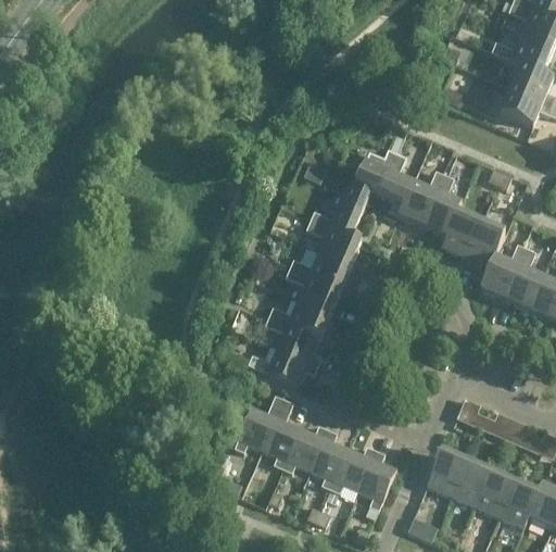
[(535,0),(534,3),(527,0),(513,0),(512,4),(555,23),(555,0),(535,0)]
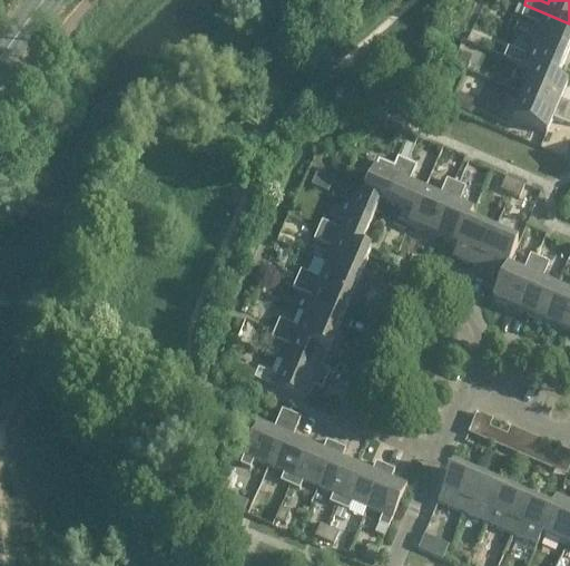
[(518,2),(513,11),(521,13),(540,22),(533,36),(568,50),(569,42),(569,23),(524,5),(518,2)]
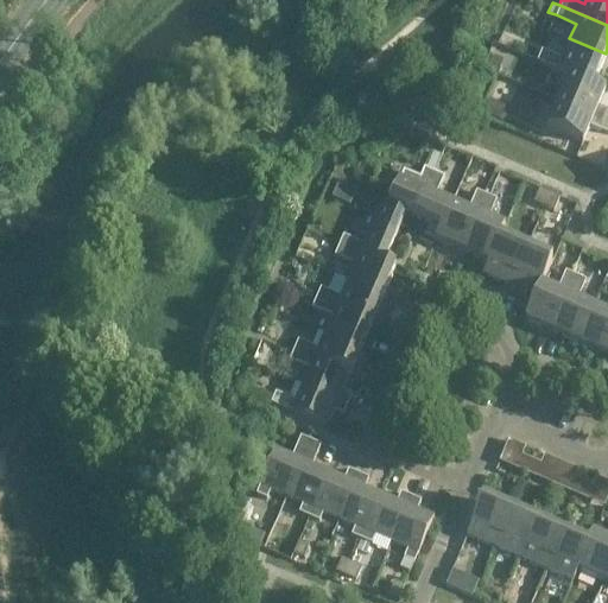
[(542,46),(537,57),(569,71),(569,70),(594,81),(606,54),(569,38),(562,56),(542,46)]
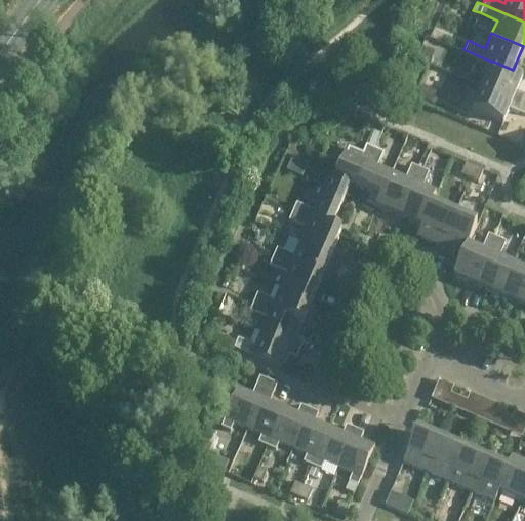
[(423,45),(418,55),(427,59),(432,48),(423,45)]
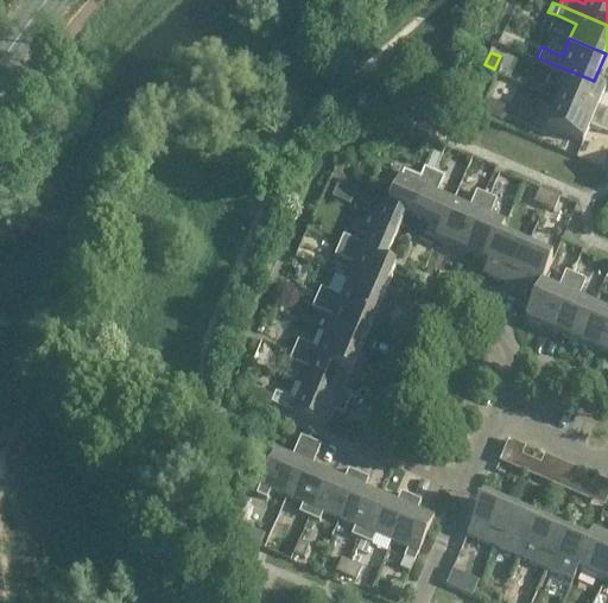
[(607,106),(599,102),(606,86),(594,81),(569,70),(569,71),(557,97),(607,119),(607,106)]
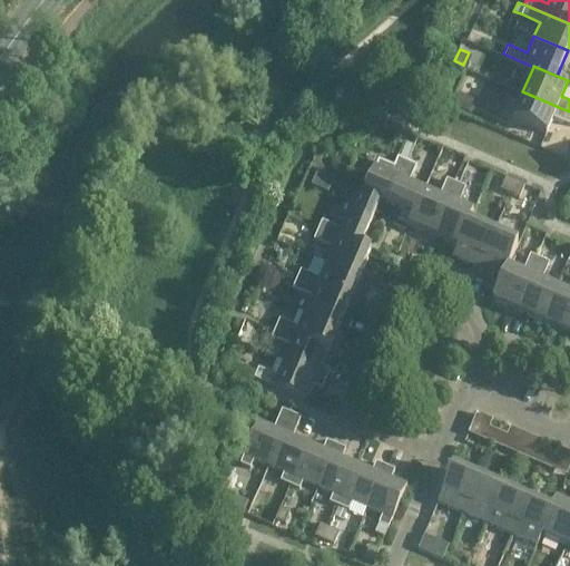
[(460,88),(453,100),(467,107),(472,95),(460,88)]
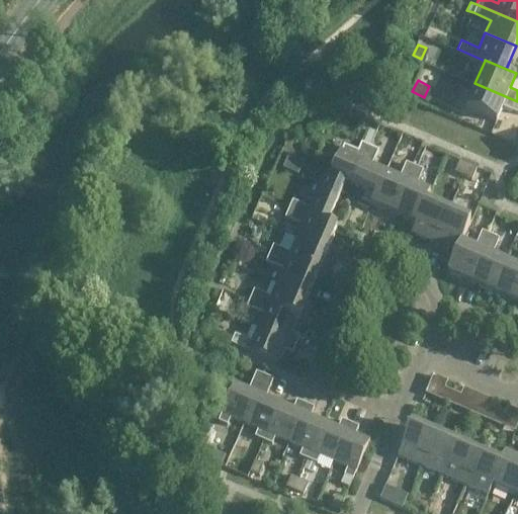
[(502,104),(517,110),(517,101),(475,83),(465,105),(496,118),(502,104)]
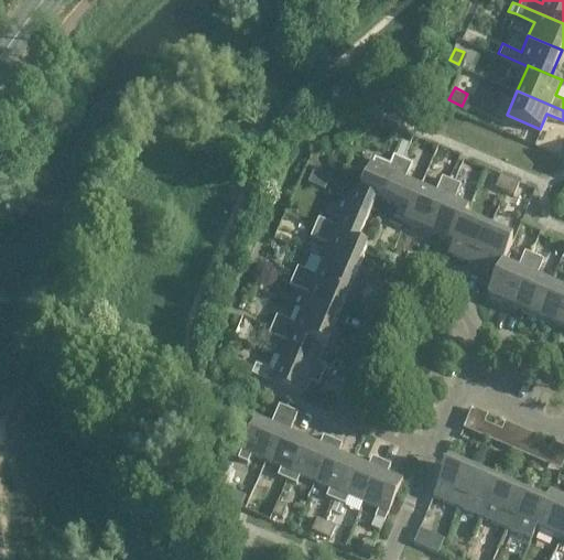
[(362,164),(354,184),(376,194),(386,198),(403,157),(402,157),(410,140),(400,136),(393,152),(389,161),(375,154),(369,167),(362,164)]
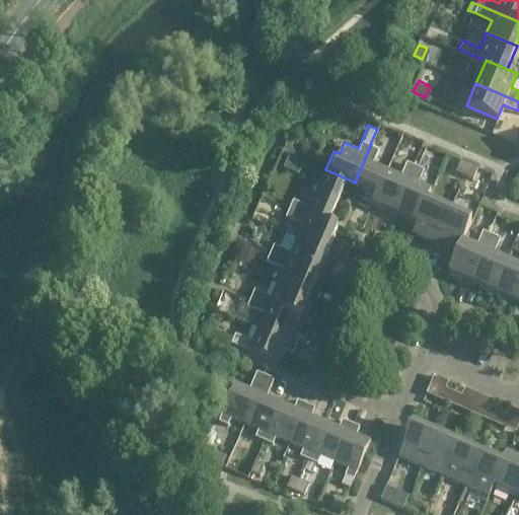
[(363,199),(372,202),(385,171),(372,165),(379,148),(371,144),(355,182),(368,188),(363,199)]
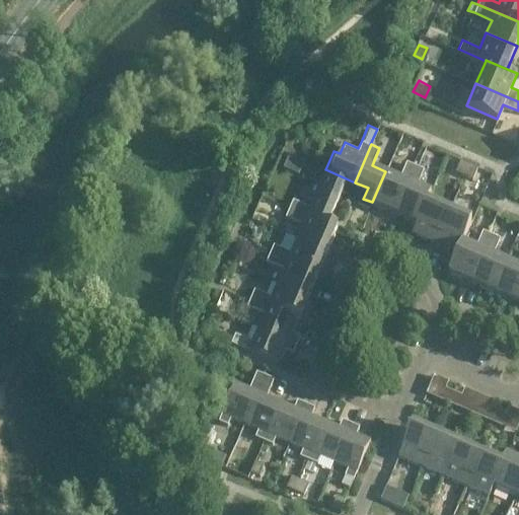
[(464,173),(468,162),(460,158),(455,170),(464,173)]
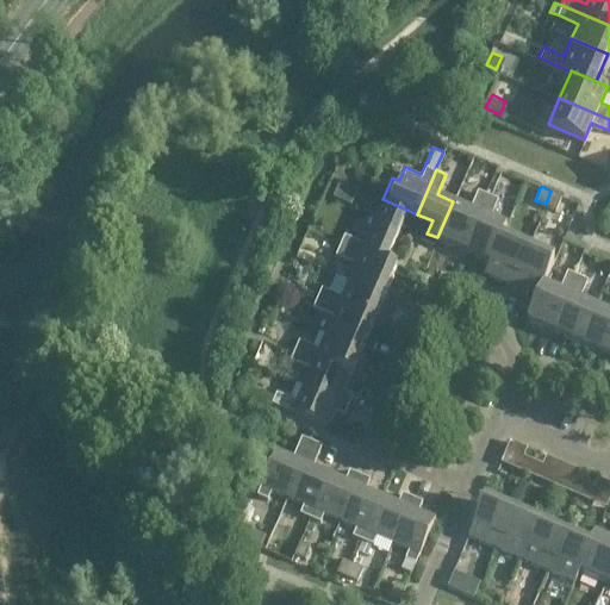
[(489,193),(478,188),(470,207),(453,201),(437,237),(465,249),(489,193)]
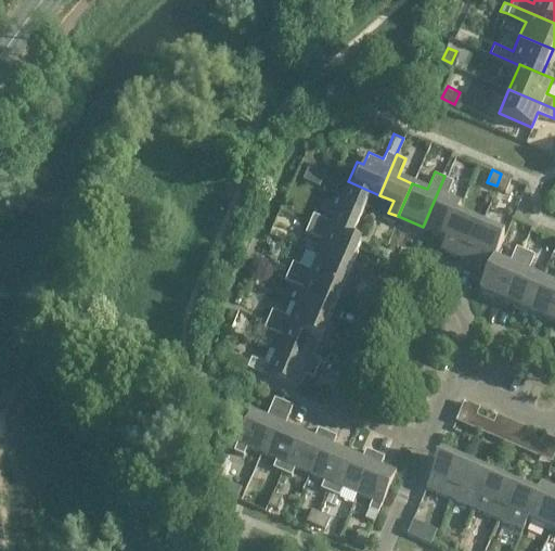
[(511,177),(501,174),(497,186),(505,190),(511,177)]
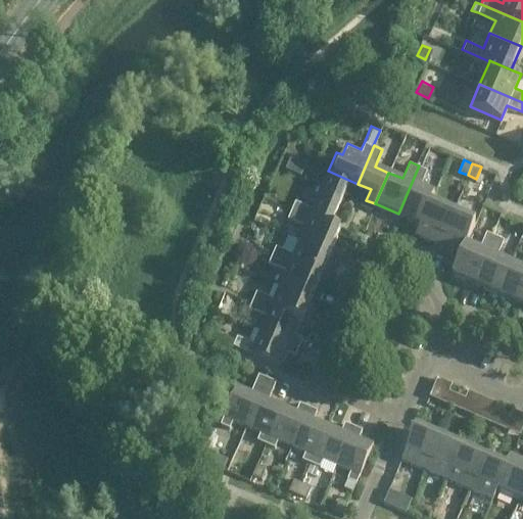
[(429,202),(434,192),(420,186),(427,169),(419,166),(398,214),(420,223),(429,202)]
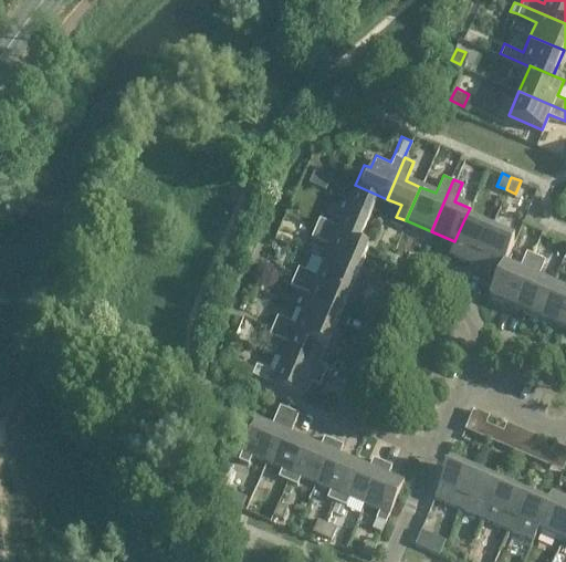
[(357,242),(377,195),(355,185),(337,224),(320,216),(315,225),(357,242)]
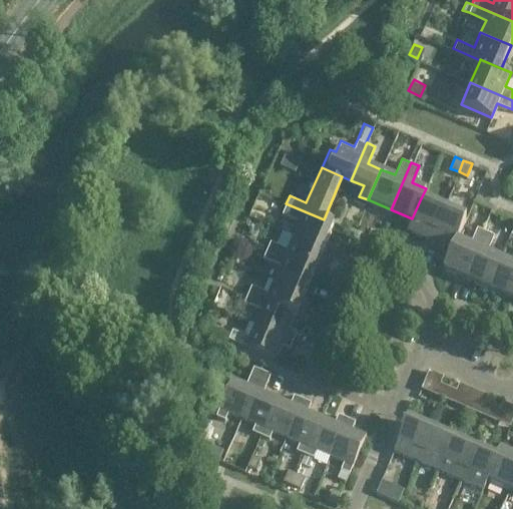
[(412,218),(407,228),(430,238),(443,207),(421,198),(412,218)]
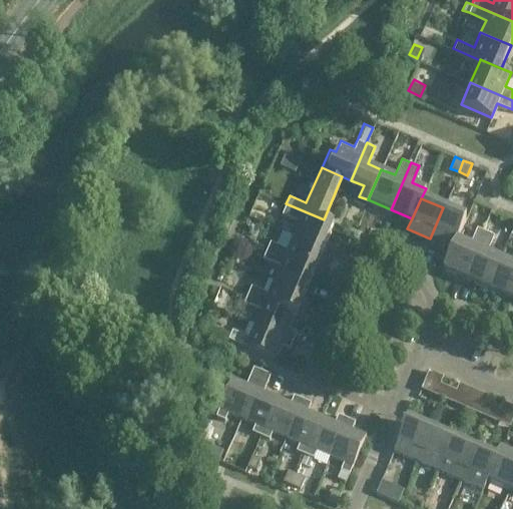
[(286,203),(282,212),(299,219),(293,233),(324,246),(333,224),(323,220),(324,219),(286,203)]
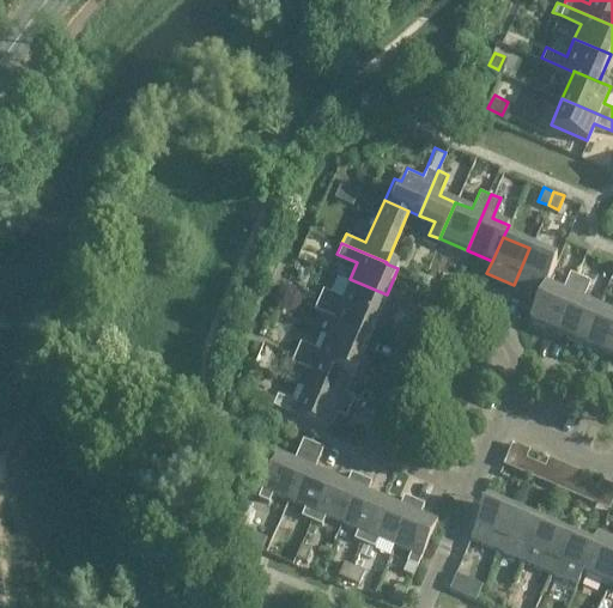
[(546,284),(557,260),(529,248),(514,285),(539,296),(540,296),(545,283),(546,284)]
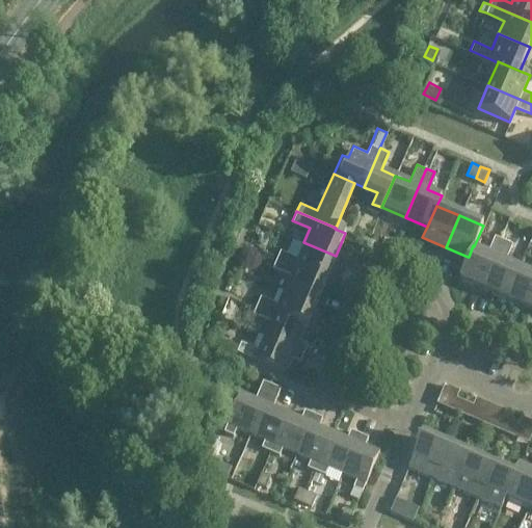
[(504,239),(495,235),(487,252),(474,246),(473,245),(469,257),(468,257),(459,278),(482,288),(504,239)]
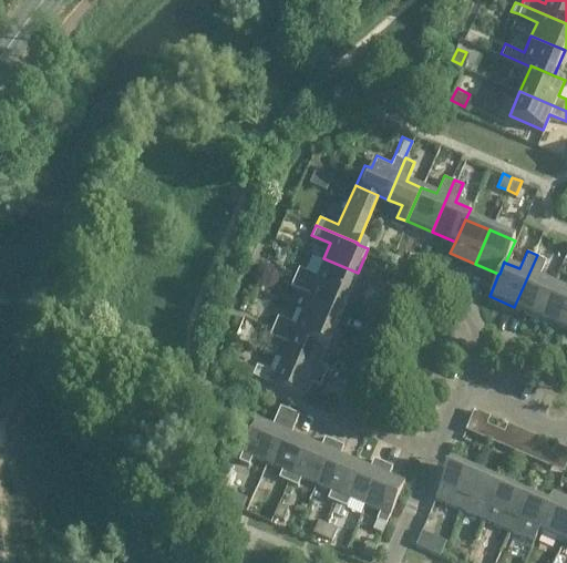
[(553,284),(538,277),(546,258),(537,255),(514,307),(538,317),(553,284)]
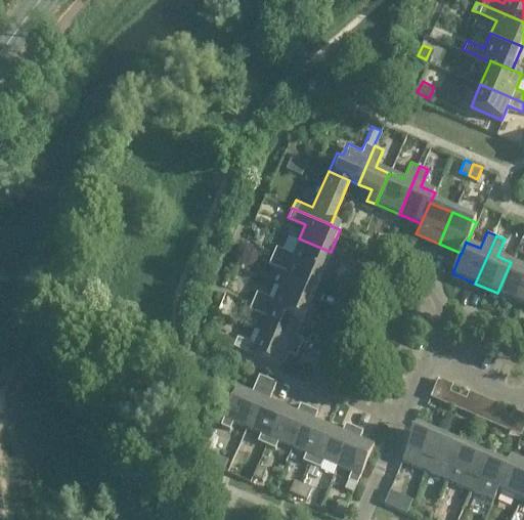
[(299,239),(293,253),(276,245),(272,253),(320,274),(331,252),(299,239)]
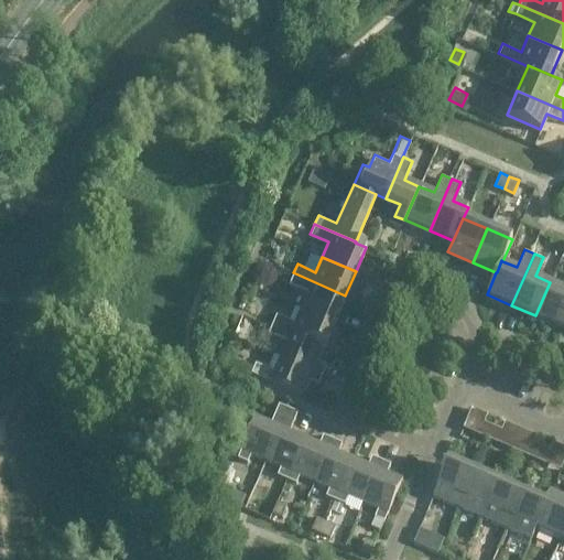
[(293,272),(289,282),(307,291),(301,305),(335,320),(345,295),(293,272)]
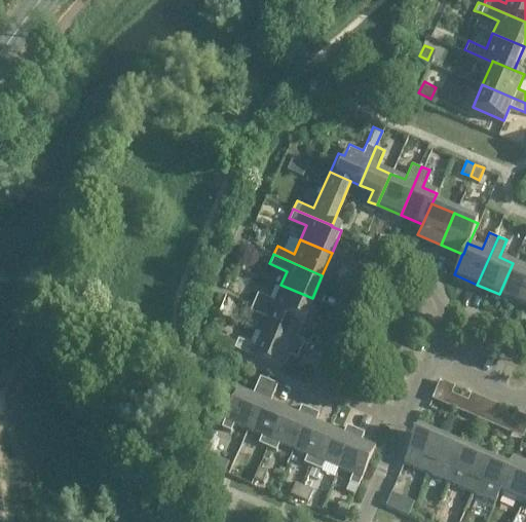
[(525,295),(525,268),(513,263),(499,294),(522,304),(525,295)]
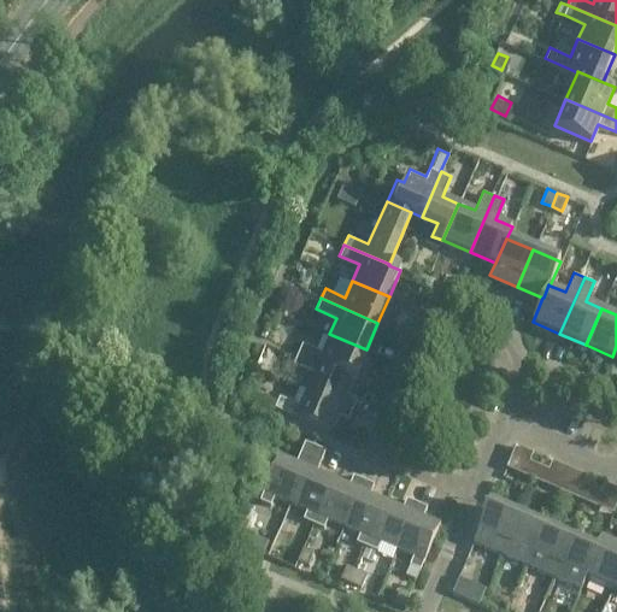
[(270,325),(266,335),(280,341),(283,331),(270,325)]
